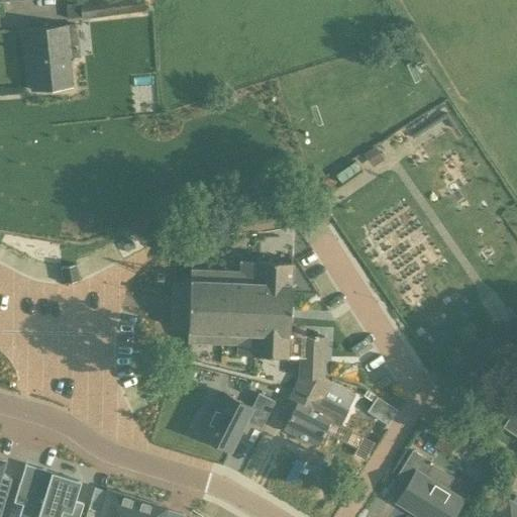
[(77,1),(65,3),(67,17),(79,14),(77,1)]
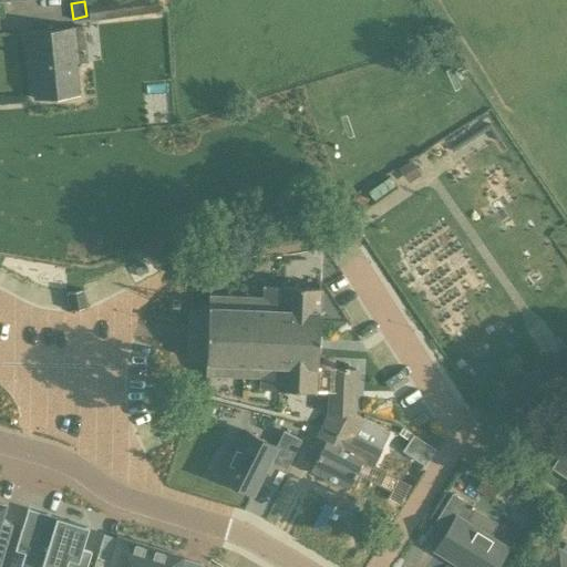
[(24,30),(29,68),(30,68),(33,99),(78,95),(75,63),(86,62),(83,26),(78,26),(24,30)]
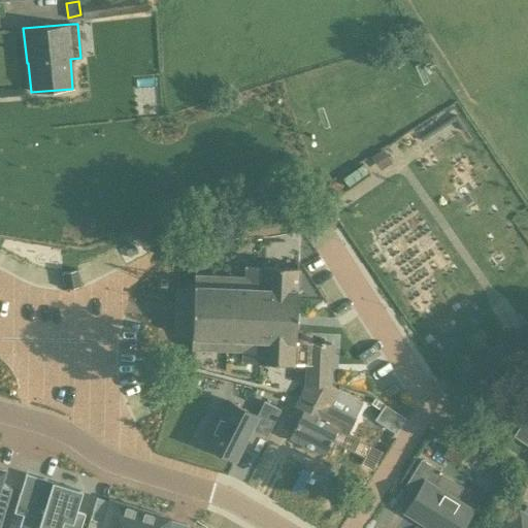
[(383,149),(373,155),(381,166),(390,160),(383,149)]
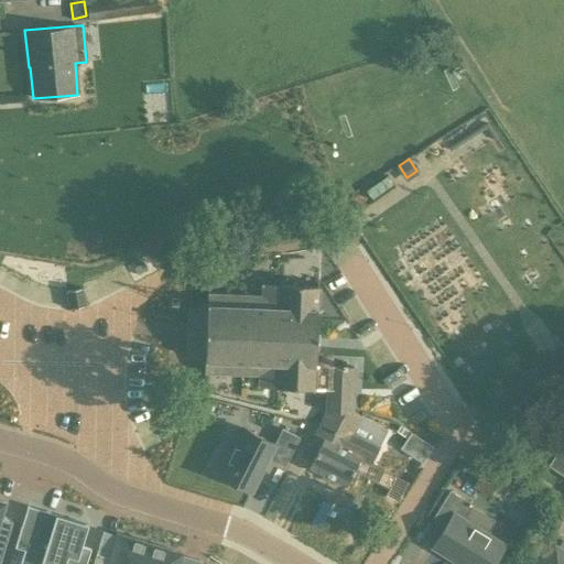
[(187,333),(187,356),(205,356),(204,371),(257,373),(257,386),(312,388),(326,389),(326,408),(326,411),(351,412),(351,411),(353,398),(353,386),(354,366),(345,365),(345,364),(328,362),(315,362),(315,356),(316,348),(316,343),(316,338),(317,318),(331,318),(332,297),(317,297),(318,285),(260,283),(260,294),(207,292),(206,307),(188,306),(188,320),(187,333)]
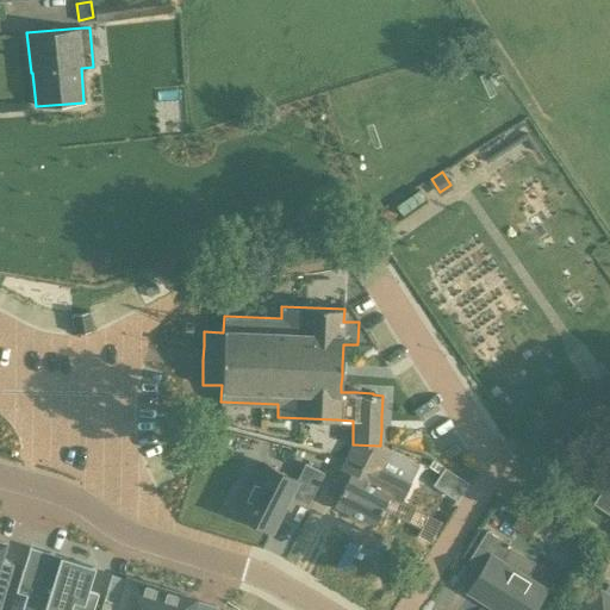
[(88,311),(72,315),(74,335),(92,331),(88,311)]
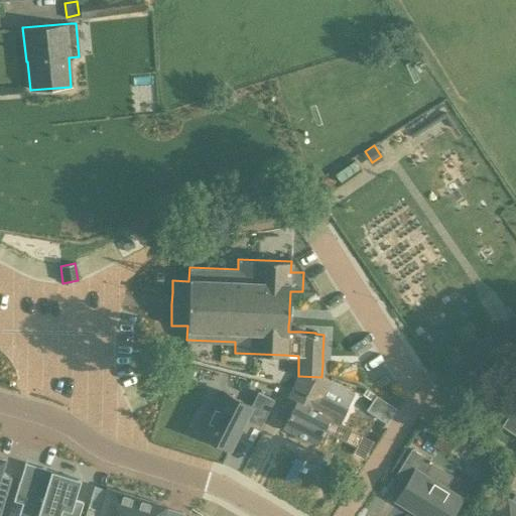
[(280,409),(288,414),(282,426),(316,443),(329,420),(339,425),(348,407),(324,395),(332,380),(321,376),(321,377),(298,376),(298,373),(294,381),(280,409)]
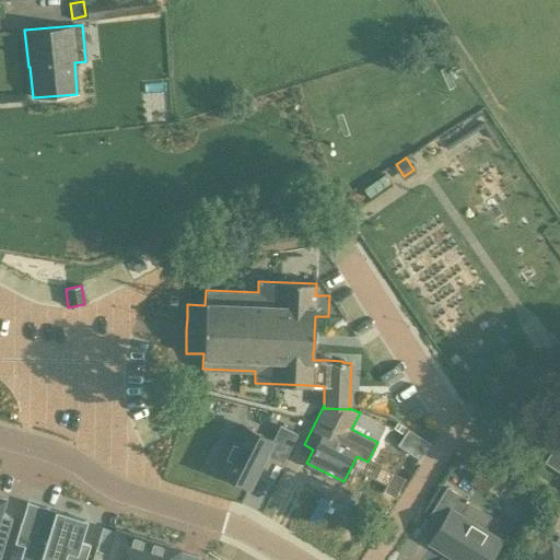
[(397,421),(394,428),(403,433),(397,444),(419,457),(429,441),(397,421)]
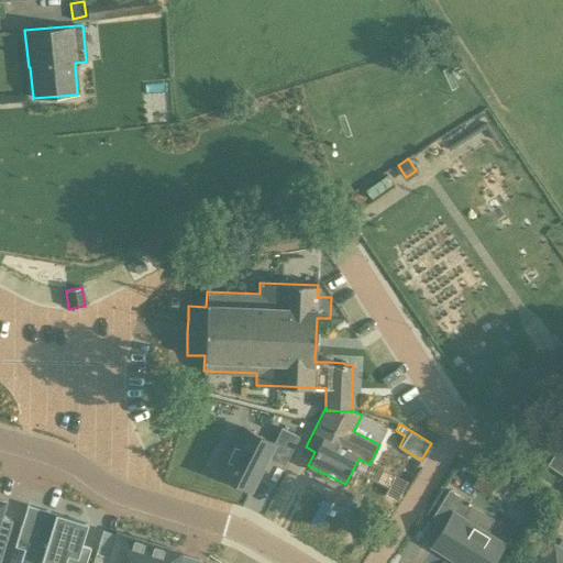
[(242,424),(219,472),(252,488),(268,455),(284,463),(299,434),(282,426),(274,441),(242,424)]
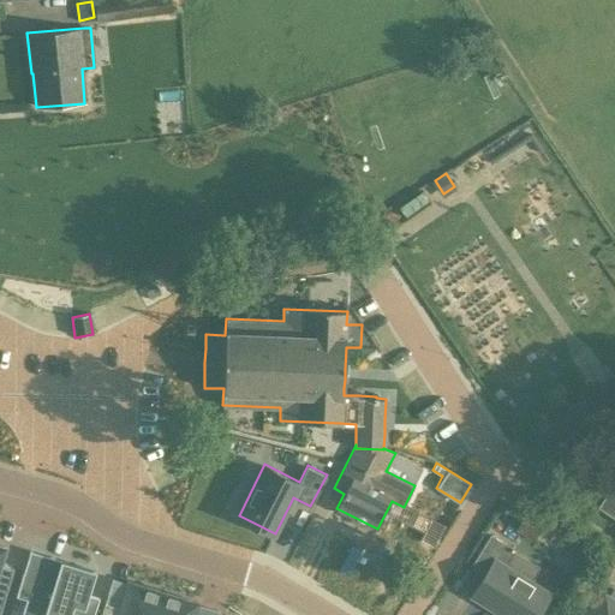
[(614,602),(604,595),(583,614),(614,614),(614,478),(597,507),(614,518),(614,602)]
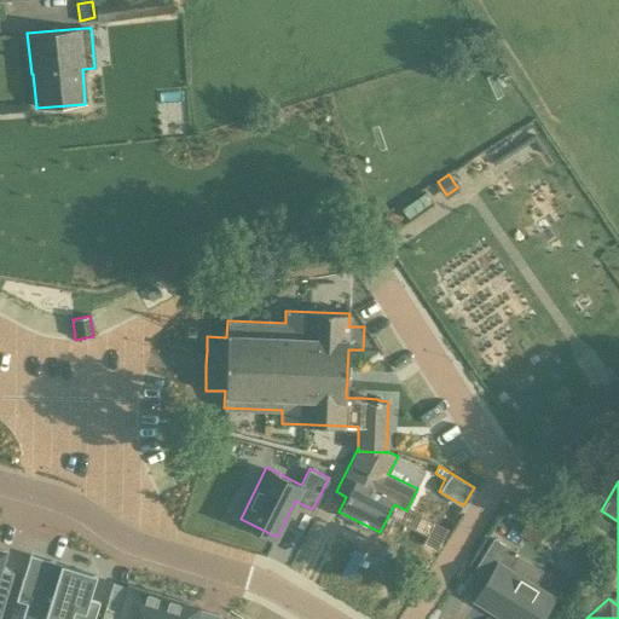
[(538,618),(553,597),(507,568),(516,553),(492,538),(474,568),(489,578),(475,600),(505,618),(538,618)]
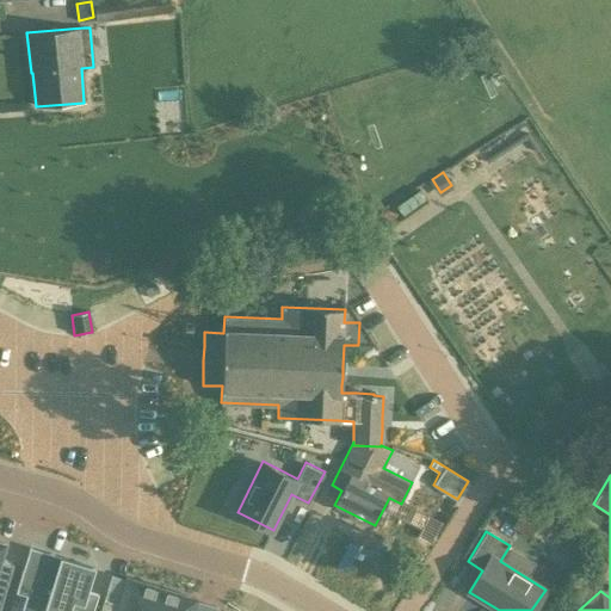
[(0,609),(13,566),(0,561),(0,559),(4,549),(0,548),(0,609)]
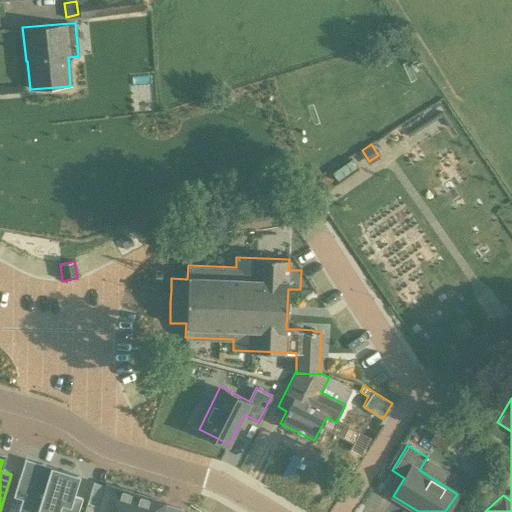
[(27,493),(20,511),(72,511),(80,488),(51,479),(45,498),(27,493)]
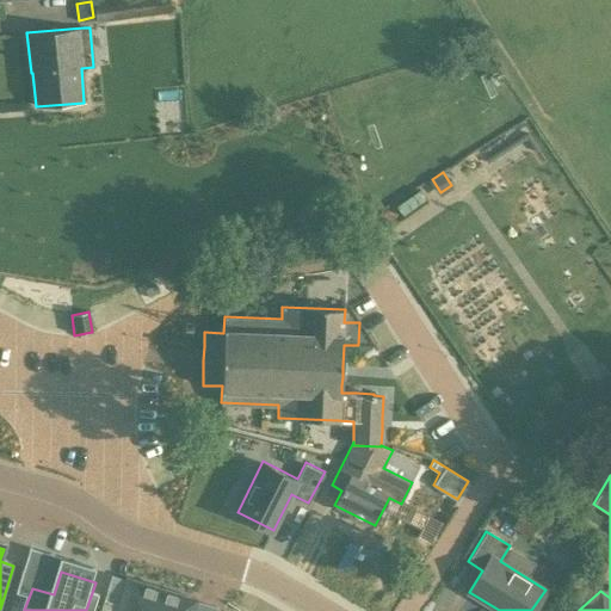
[(103,599),(98,610),(154,610),(161,590),(124,579),(117,604),(103,599)]
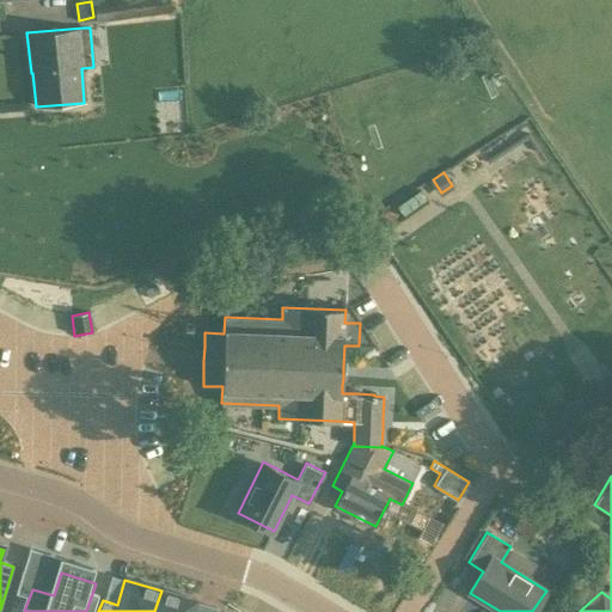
[(154,611),(193,611),(196,601),(161,591),(154,611)]
